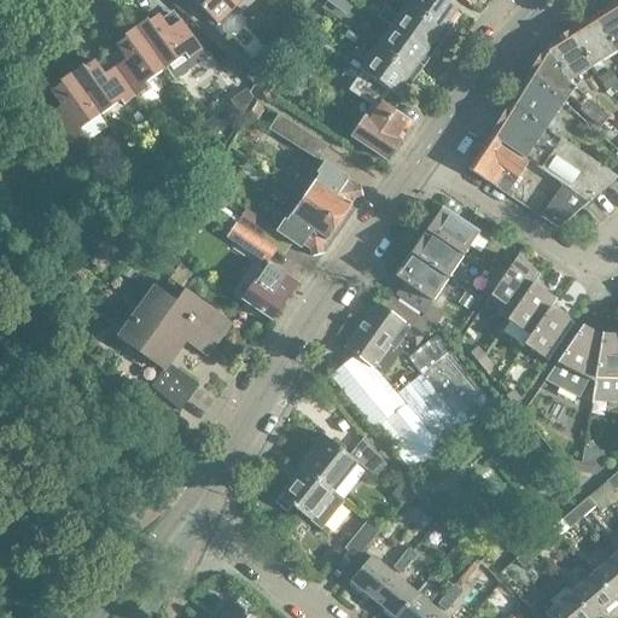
[(193,0),(220,28),(223,24),(220,21),(235,6),(228,0),(193,0)]
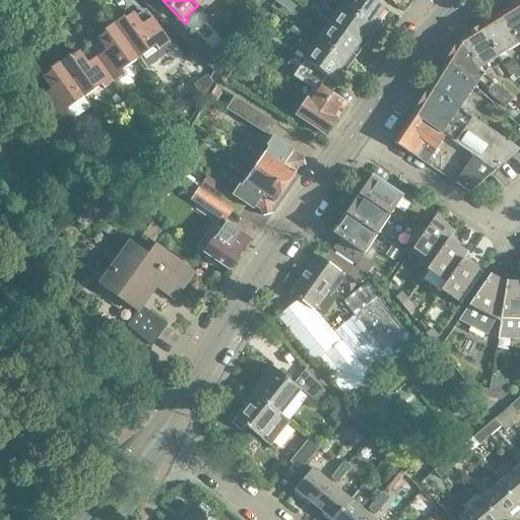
[(345,0),(342,5),(376,29),(380,24),(376,21),(385,8),(374,0),(345,0)]
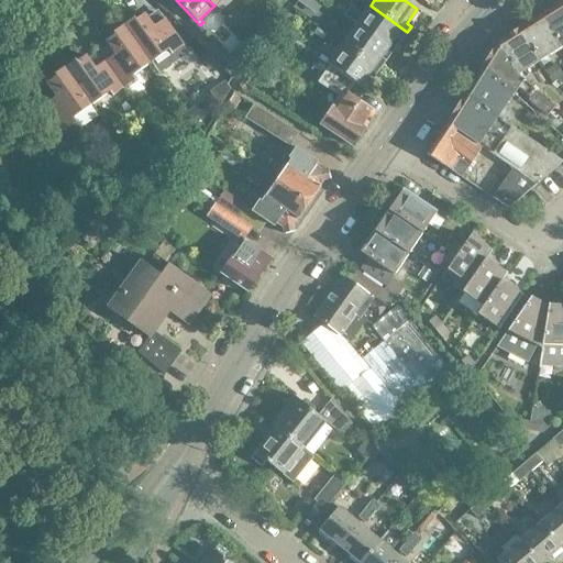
[(562,1),(541,15),(561,46),(562,48),(562,1)]
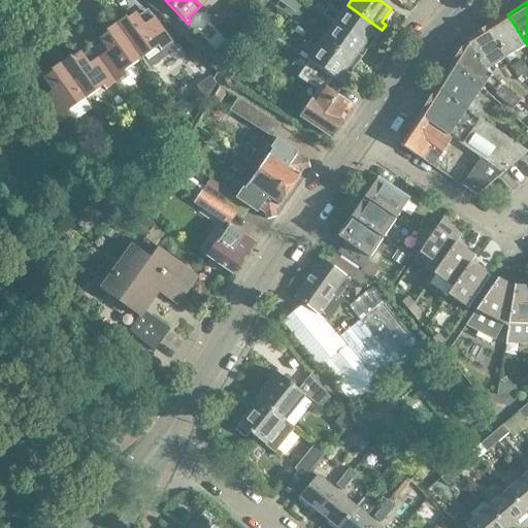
[(322,15),(334,24),(364,44),(373,31),(378,34),(382,30),(348,5),(340,14),(328,7),(322,15)]
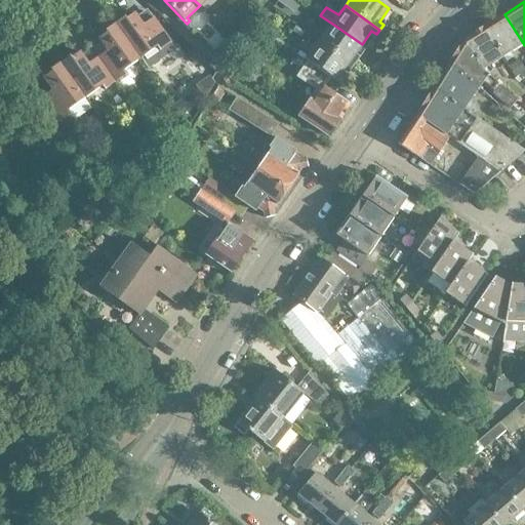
[(125,17),(115,24),(140,59),(147,69),(174,49),(170,44),(171,43),(155,19),(154,18),(144,26),(135,13),(134,14),(126,19),(125,17)]
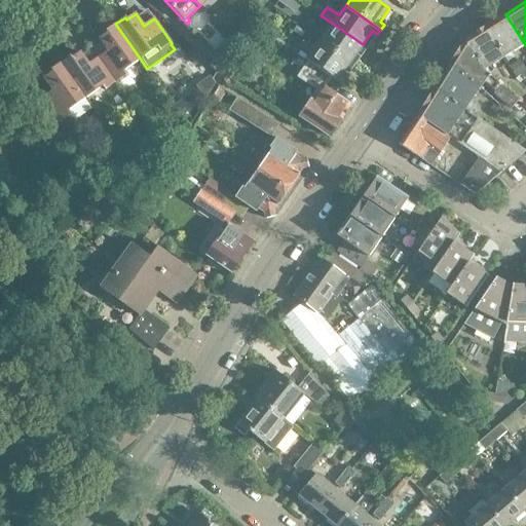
[(505,14),(485,28),(503,57),(502,58),(506,63),(516,57),(512,51),(524,43),(505,14)]
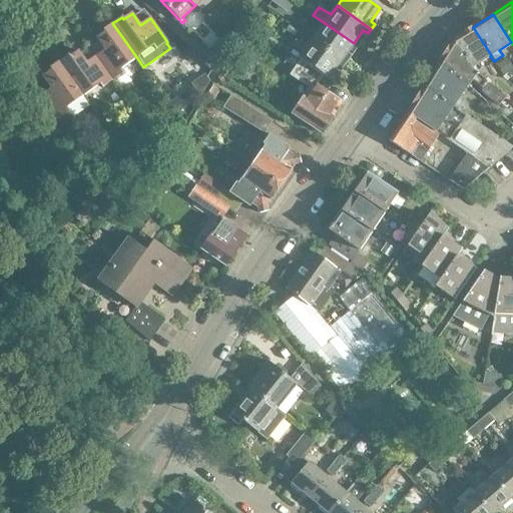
[(267,20),(260,15),(250,26),(259,32),(267,20)]
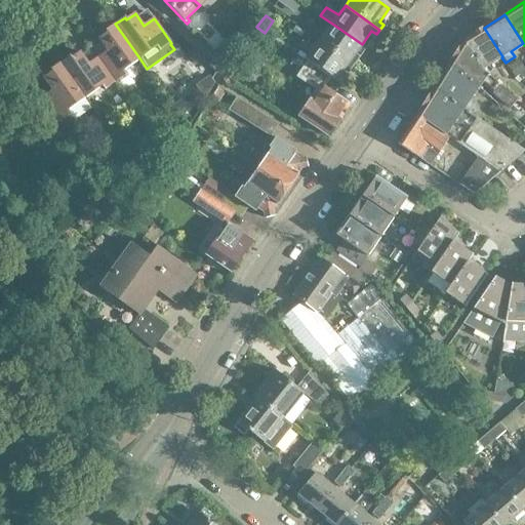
[(107,51),(97,57),(116,83),(126,75),(123,72),(140,59),(115,24),(106,31),(107,33),(98,39),(107,51)]
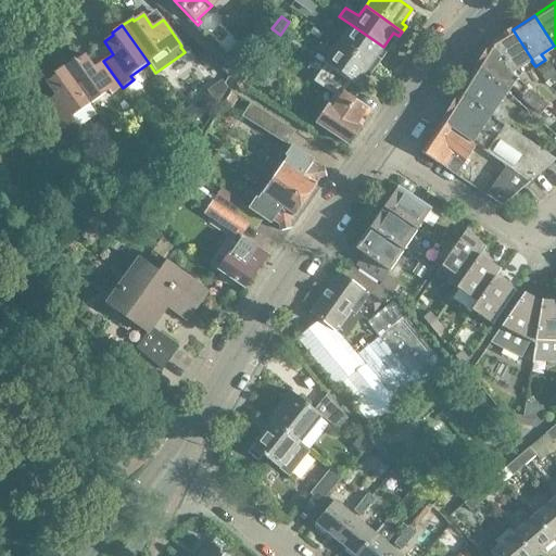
[(352,25),(339,43),(375,70),(379,64),(374,61),(383,47),(352,25)]
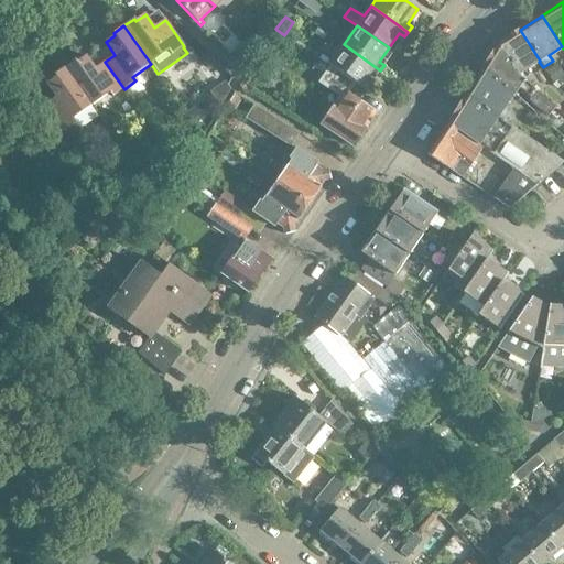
[(520,30),(498,44),(518,75),(523,79),(530,75),(527,69),(539,62),(540,61),(520,30)]
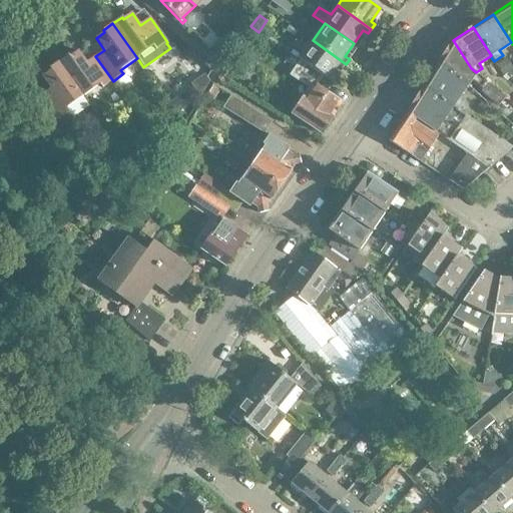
[(300,58),(302,59),(324,74),(329,78),(338,65),(343,68),(346,64),(313,40),(300,58)]
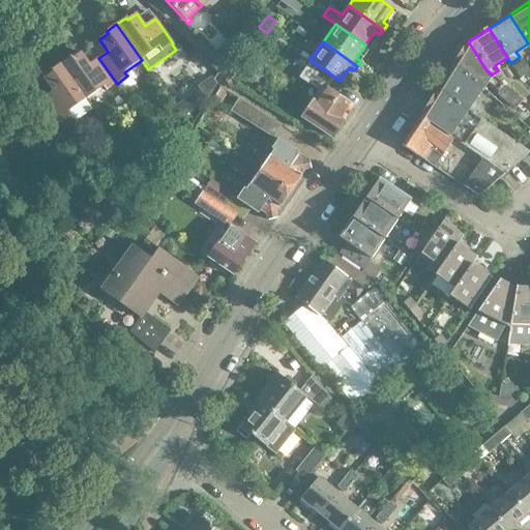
[(487,70),(468,41),(453,65),(483,86),(492,75),(487,70)]
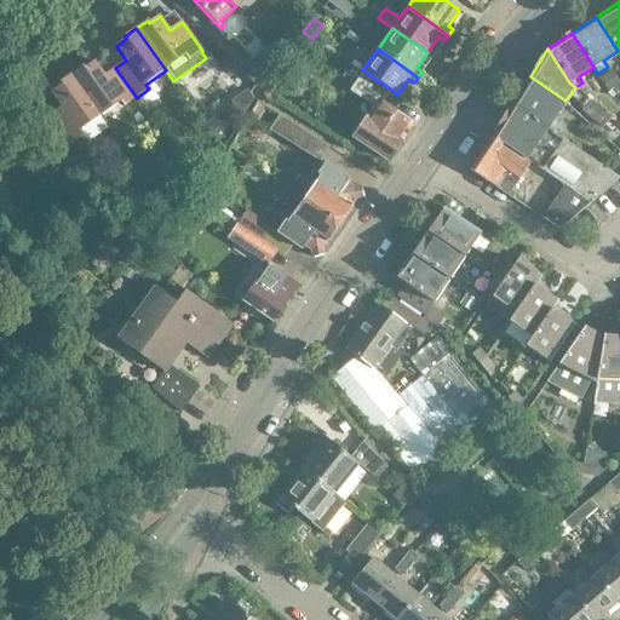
[(82,67),(72,75),(101,116),(121,102),(124,107),(137,98),(115,68),(104,76),(95,62),(85,69),(82,67)]
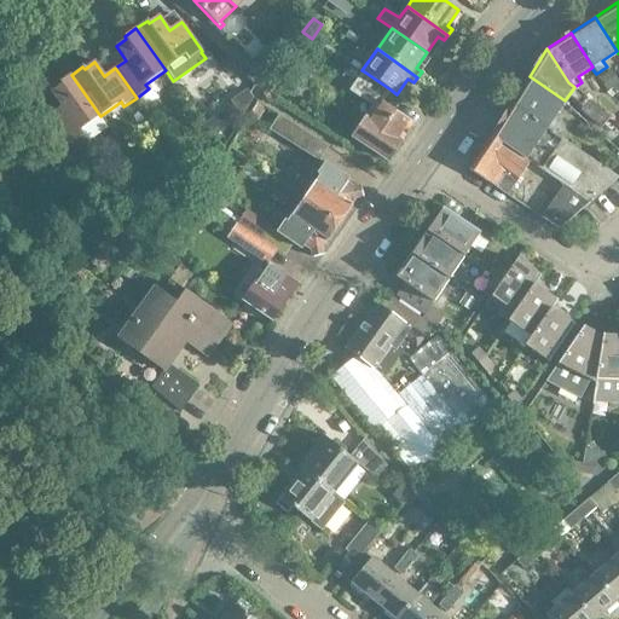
[(362,70),(347,90),(374,106),(353,137),(388,160),(412,125),(382,103),(391,90),(364,71),(362,70)]
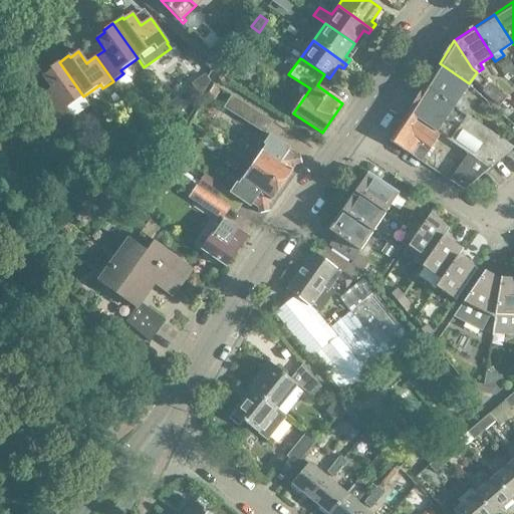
[(513,68),(507,58),(497,64),(504,75),(513,69),(513,68)]
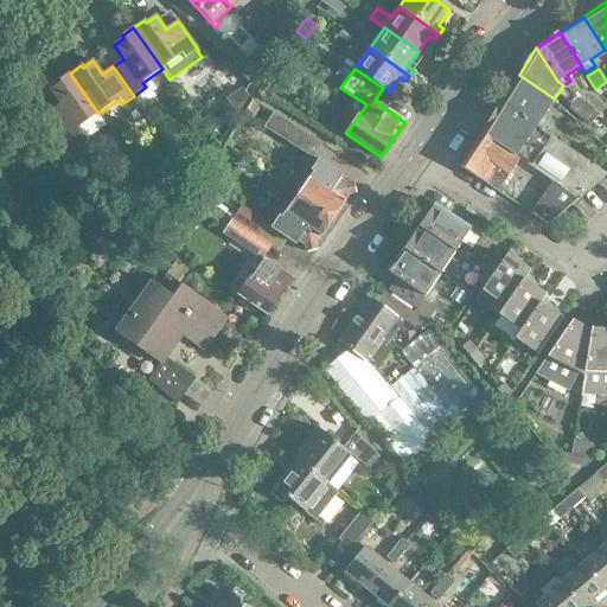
[(61,104),(48,114),(69,142),(82,132),(80,128),(98,114),(70,74),(58,81),(61,83),(51,90),(61,104)]
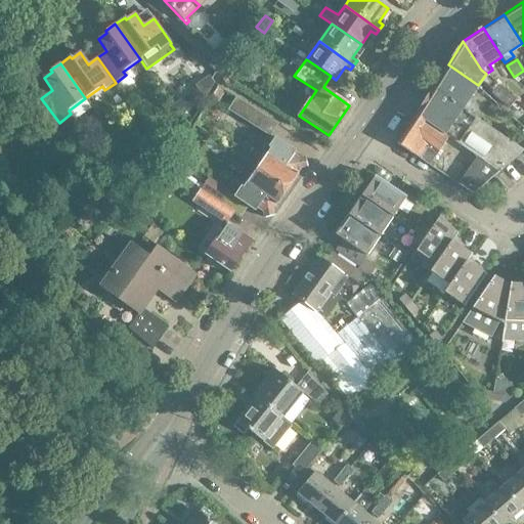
[(441,76),(433,89),(462,108),(463,110),(470,98),(478,85),(448,64),(446,68),(444,67),(440,74),(441,76)]
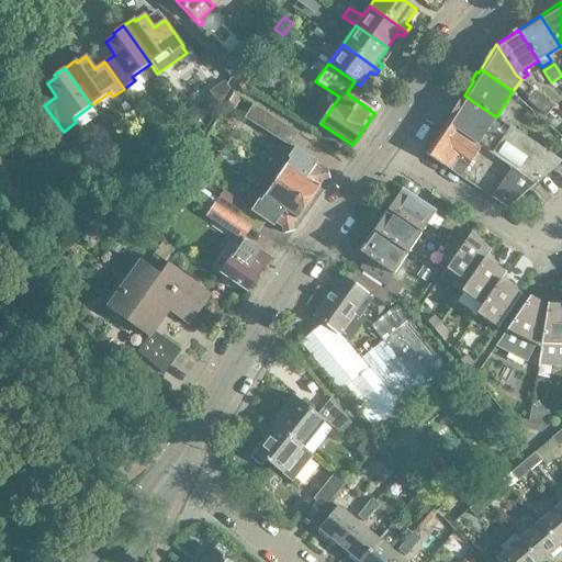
[(543,99),(535,91),(528,98),(527,100),(546,116),(553,108),(543,99)]
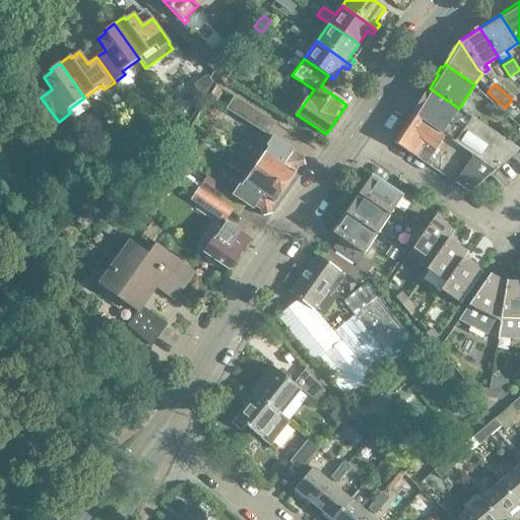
[(495,171),(519,149),(459,109),(458,108),(430,88),(412,113),(393,142),(429,166),(433,160),(429,158),(444,136),(473,156),(455,183),(469,192),(495,171)]
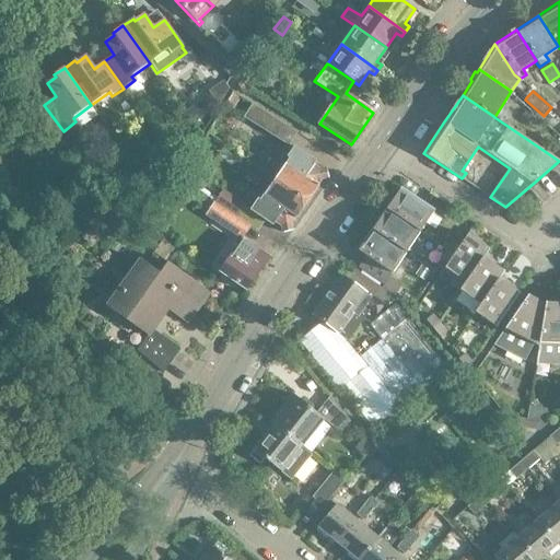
[(185,112),(184,113),(193,124),(209,113),(201,102),(185,112)]
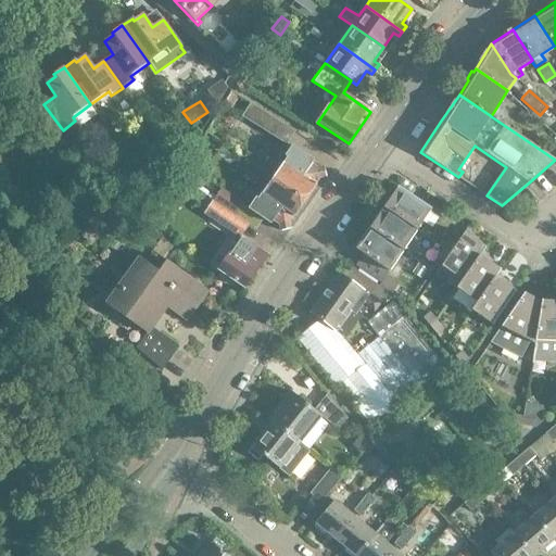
[(294,131),(251,104),(242,117),(286,144),(294,131)]
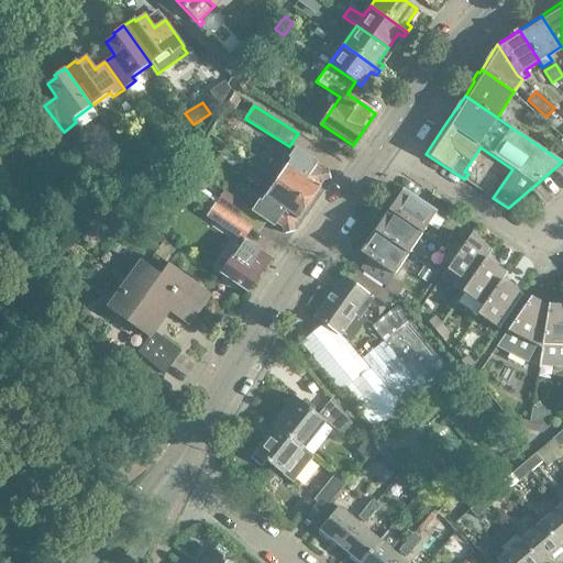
[(183,136),(166,147),(172,156),(188,145),(183,136)]
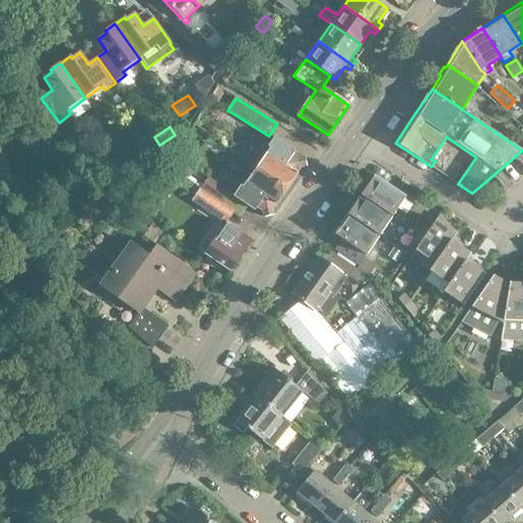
[(269,147),(255,168),(287,188),(300,168),(305,167),(303,156),(299,157),(289,150),(291,147),(275,136),(268,146),(269,147)]
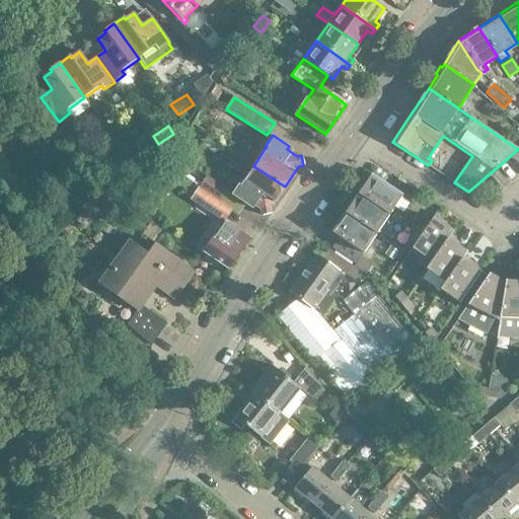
[(160,162),(148,154),(138,171),(150,179),(160,162)]
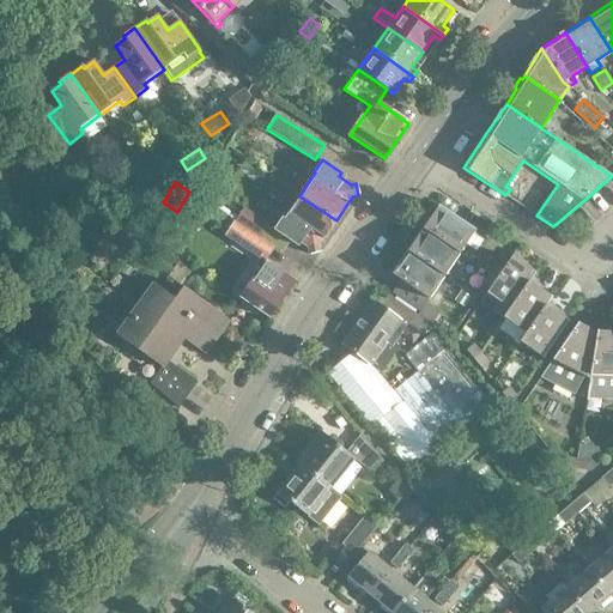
[(337,220),(299,196),(284,219),(283,218),(274,230),(292,243),(295,240),(307,248),(308,254),(320,252),(319,246),(337,220)]
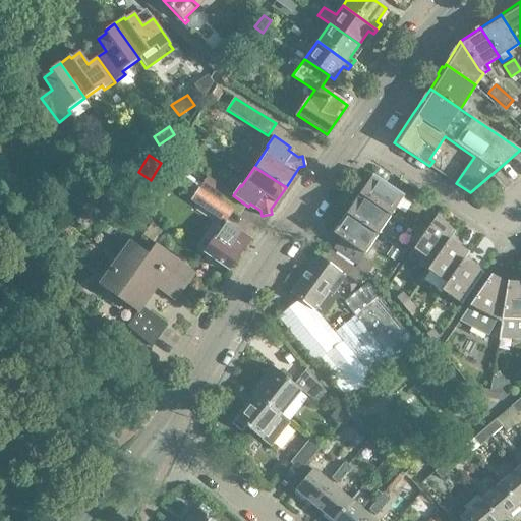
[(371,175),(357,194),(389,216),(403,196),(371,175)]
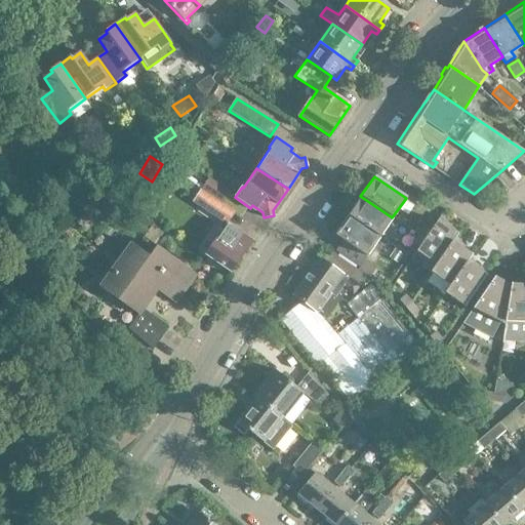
[(209,178),(201,190),(221,204),(230,193),(209,178)]
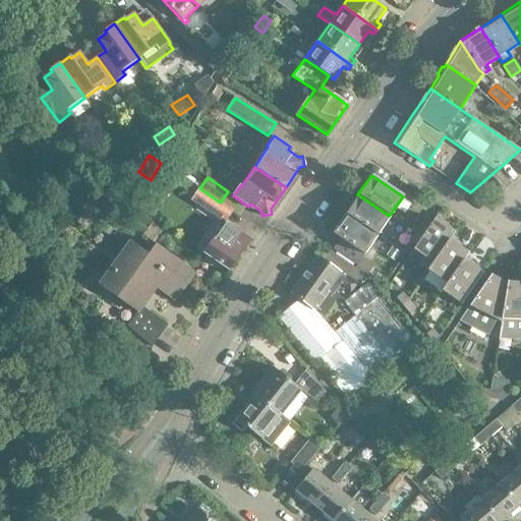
[(220,203),(199,188),(191,200),(224,224),(204,252),(229,270),(250,238),(227,222),(233,212),(220,203)]
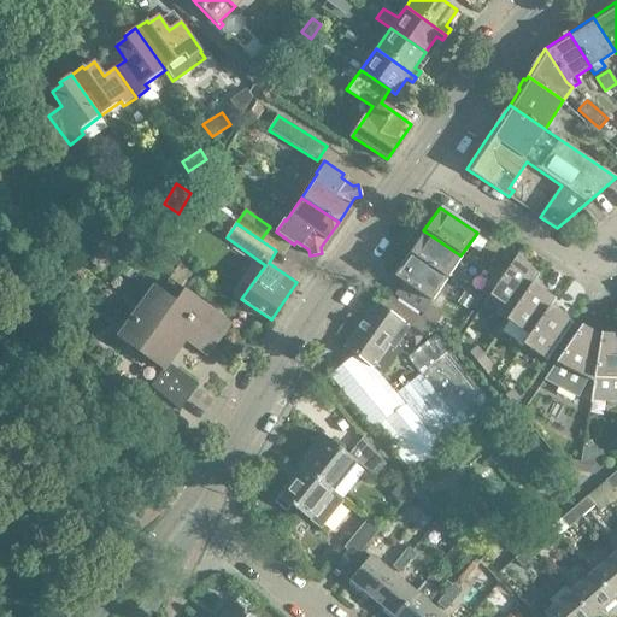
[(445,278),(460,256),(423,230),(407,253),(445,278)]
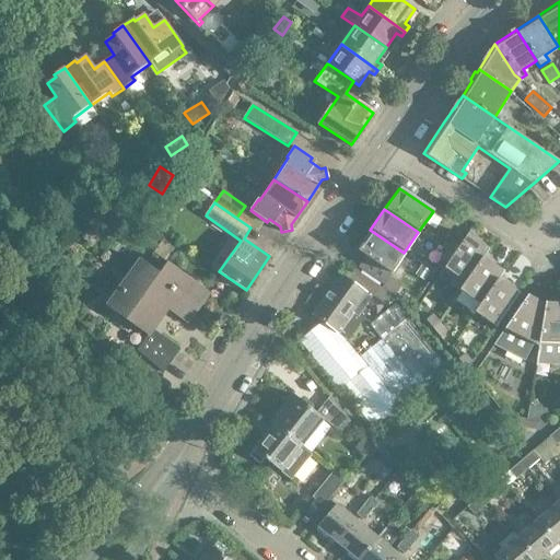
[(364,256),(356,268),(382,286),(381,288),(394,296),(400,284),(387,277),(404,253),(370,230),(356,251),(364,256)]
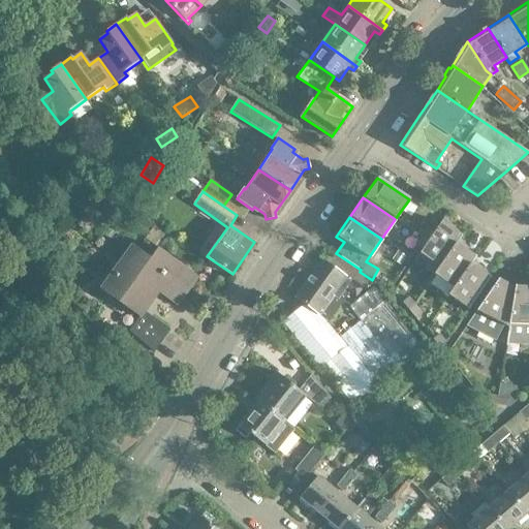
[(426,241),(412,260),(433,274),(454,243),(460,235),(452,226),(449,229),(439,222),(432,232),(426,241)]
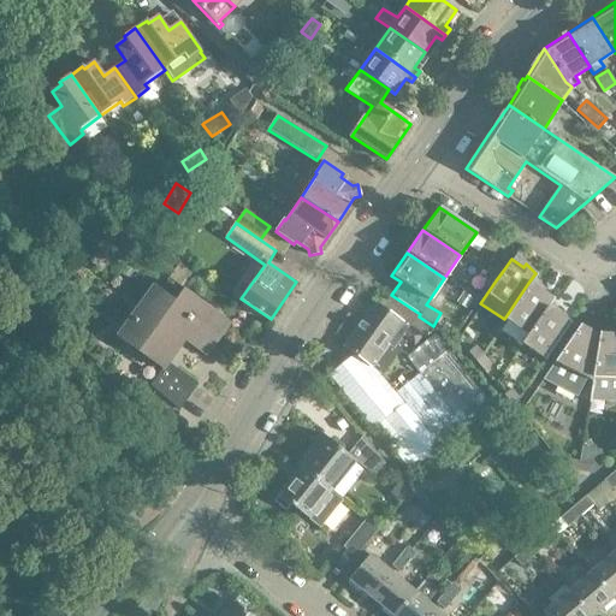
[(179,265),(169,278),(182,288),(191,273),(179,265)]
